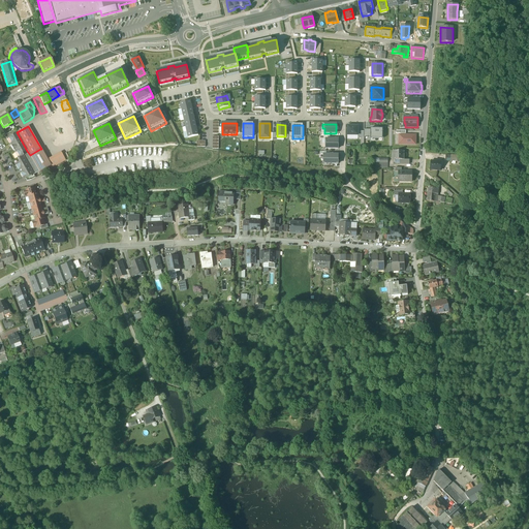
[(351,126),(347,126),(347,139),(358,139),(358,138),(358,131),(358,127),(354,126),(351,126)]
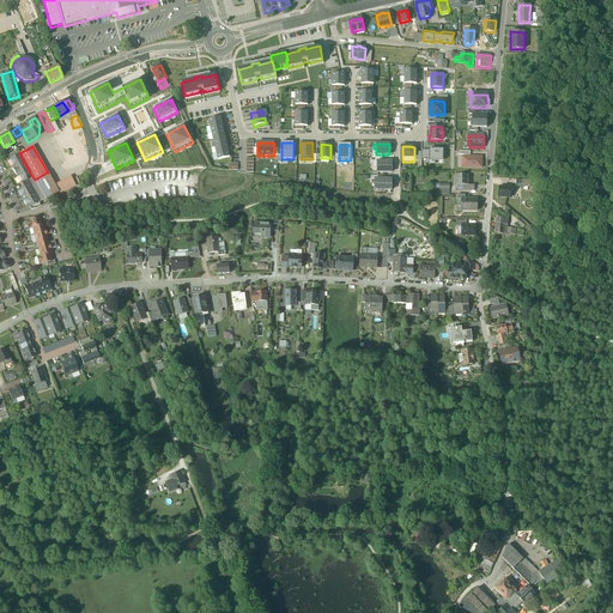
[(443,150),(429,149),(429,150),(429,161),(443,162),(443,150)]
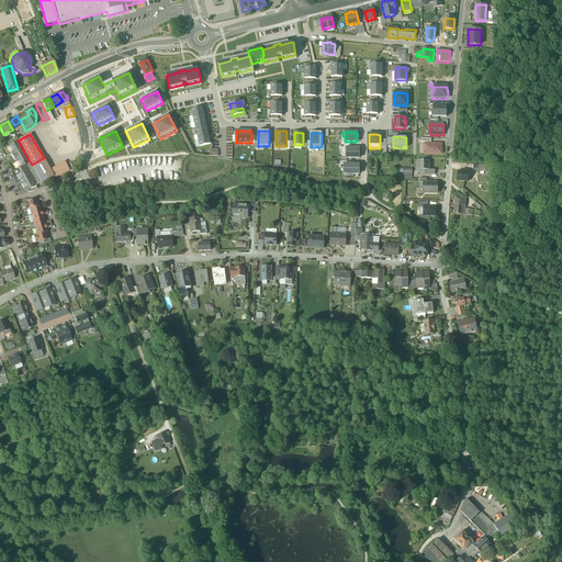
[(169,141),(172,147),(179,144),(177,137),(169,141)]
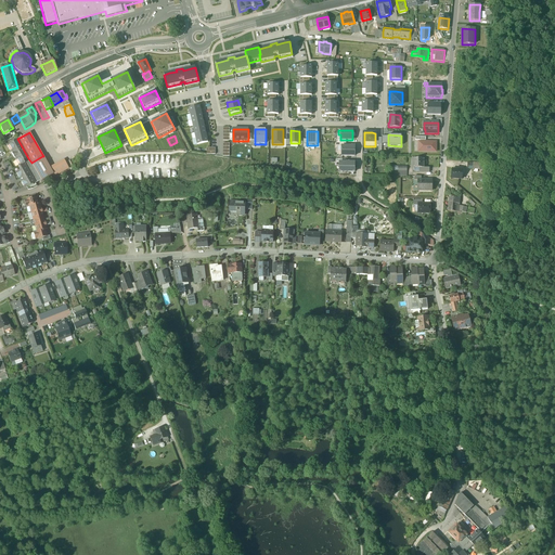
[(197,144),(197,145),(208,142),(207,137),(196,139),(197,144)]
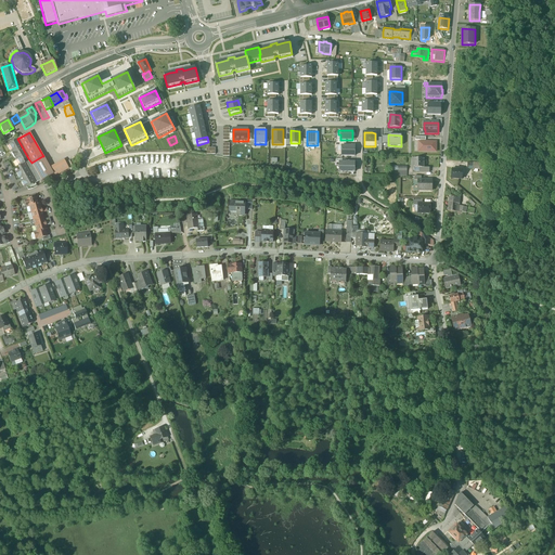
[(11,151),(12,153),(15,158),(16,160),(15,160),(18,167),(24,164),(23,160),(28,158),(17,139),(7,145),(10,151),(11,151)]
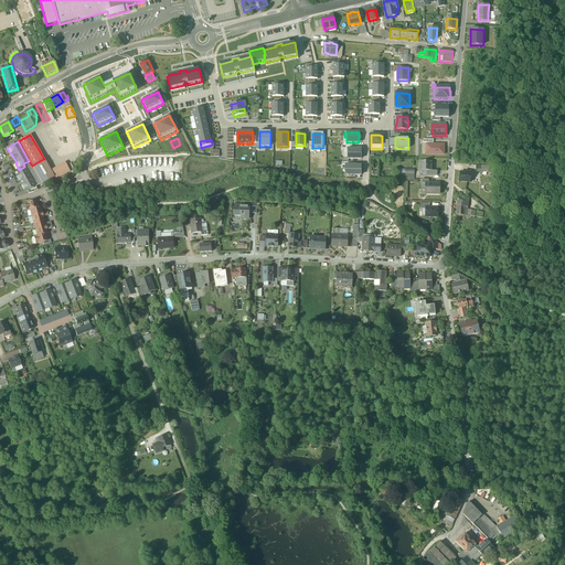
[(444,155),(444,145),(426,145),(426,155),(444,155)]
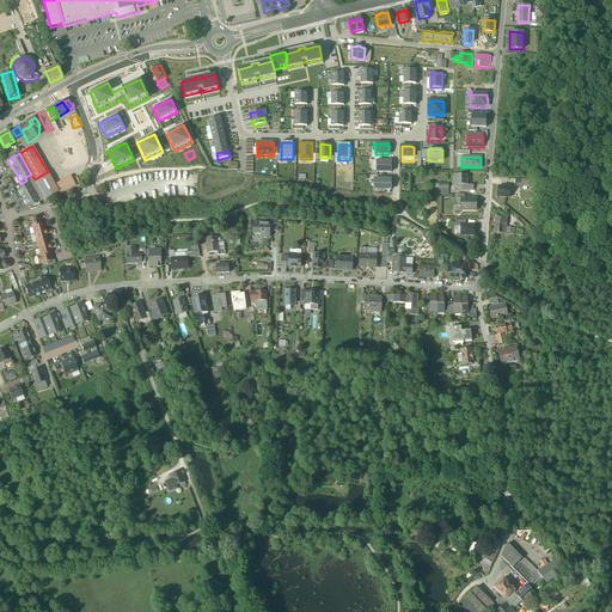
[(377,166),(377,172),(391,172),(391,161),(377,161),(377,166)]
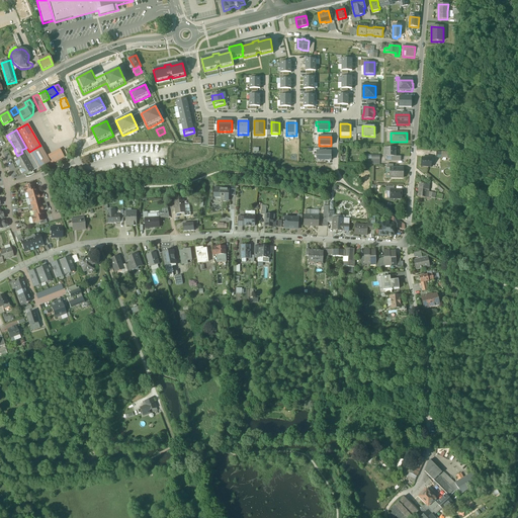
[(47,157),(39,146),(29,152),(38,168),(38,169),(50,163),(47,157)]
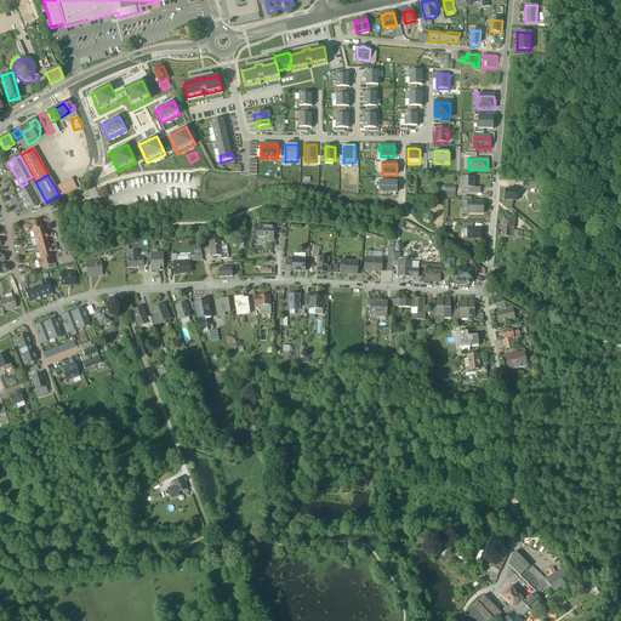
[(39,205),(46,201),(35,182),(32,177),(26,180),(27,183),(29,187),(39,205)]
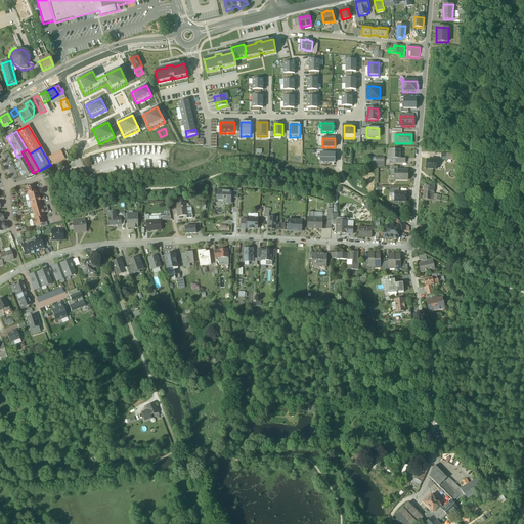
[(389,159),(392,159),(396,159),(400,159),(400,150),(389,150),(389,159)]
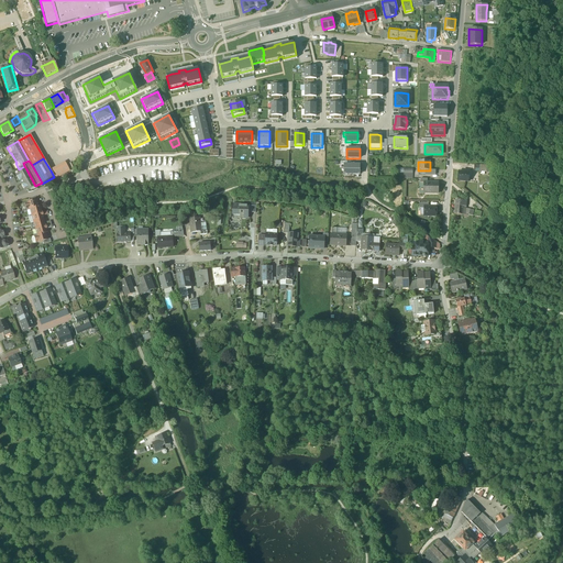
[(69,170),(64,163),(51,170),(54,177),(55,178),(69,170)]
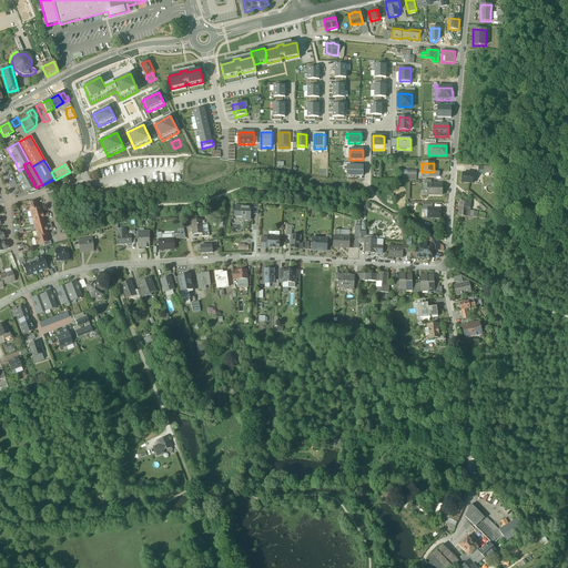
[(354,166),(347,166),(347,171),(348,171),(348,176),(363,176),(363,166),(354,166)]
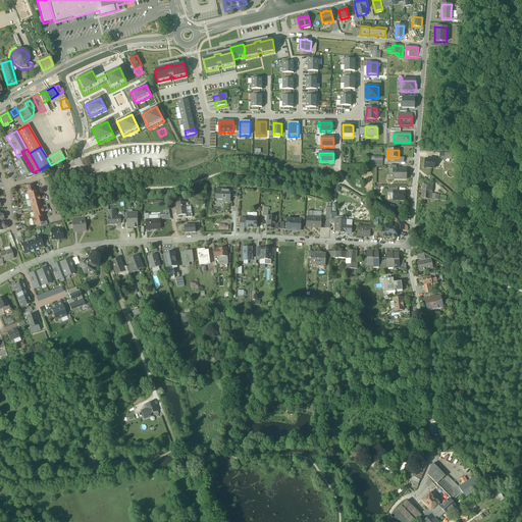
[(33,172),(24,157),(19,160),(15,162),(16,164),(15,164),(17,168),(18,167),(20,171),(19,171),(21,175),(22,175),(23,177),(24,176),(33,172)]
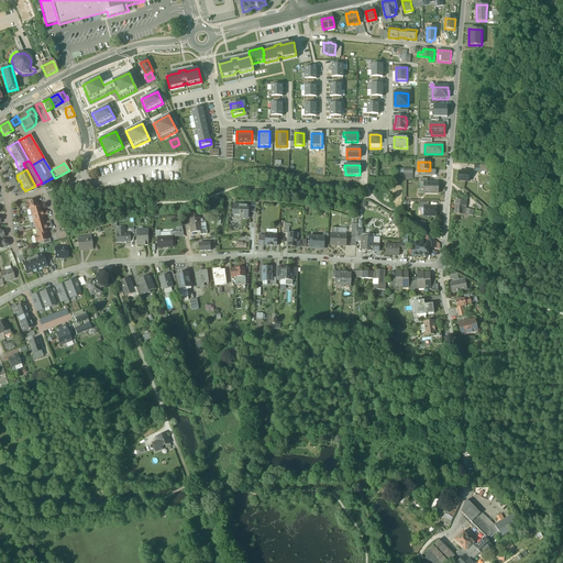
[(457,181),(468,183),(470,172),(463,170),(463,173),(459,173),(457,181)]
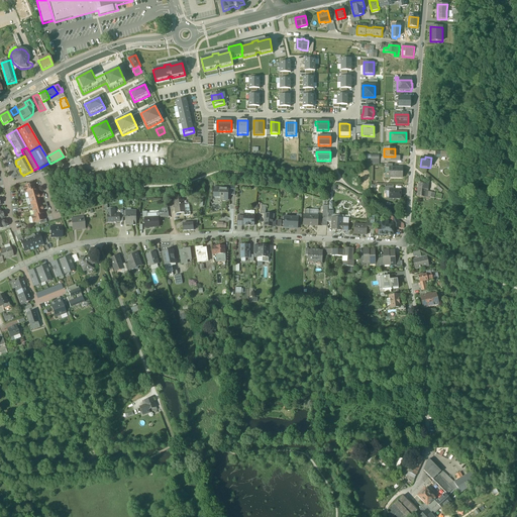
[(390,178),(402,179),(403,169),(399,168),(393,168),(390,168),(390,169),(390,178)]
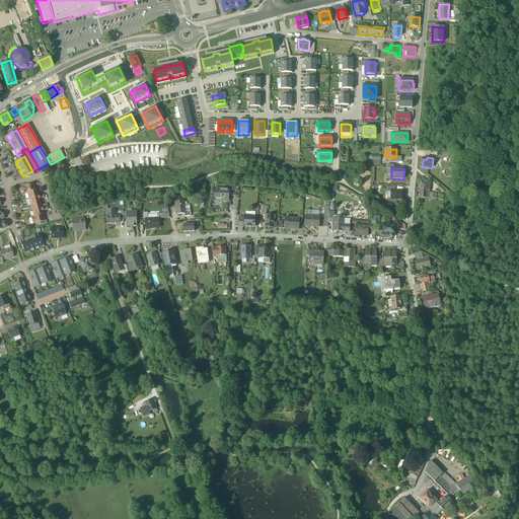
[(24,194),(27,193),(35,191),(33,184),(22,188),(24,194)]
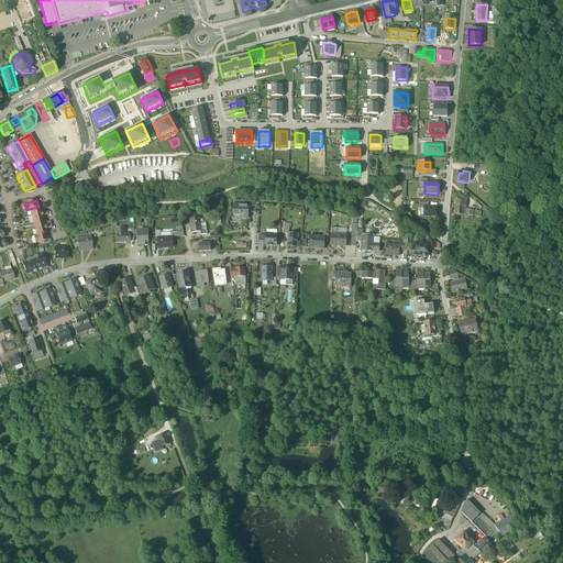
[(241,218),(249,218),(249,210),(249,206),(233,205),(233,214),(241,216),(241,218)]
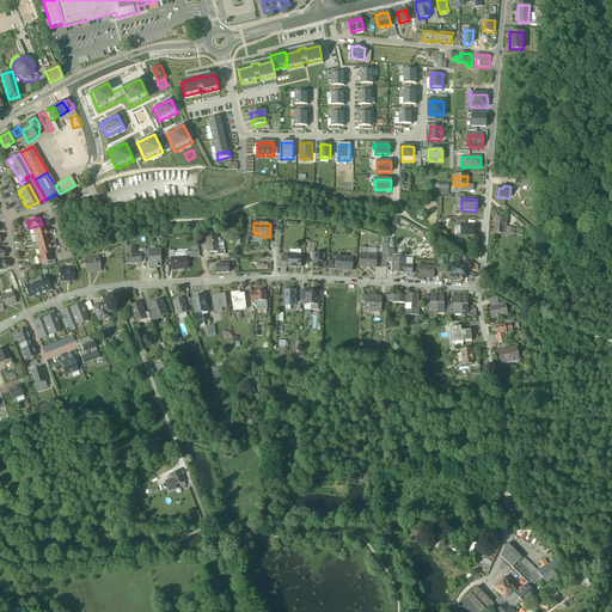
[(507,227),(507,225),(495,224),(494,233),(506,234),(507,227)]
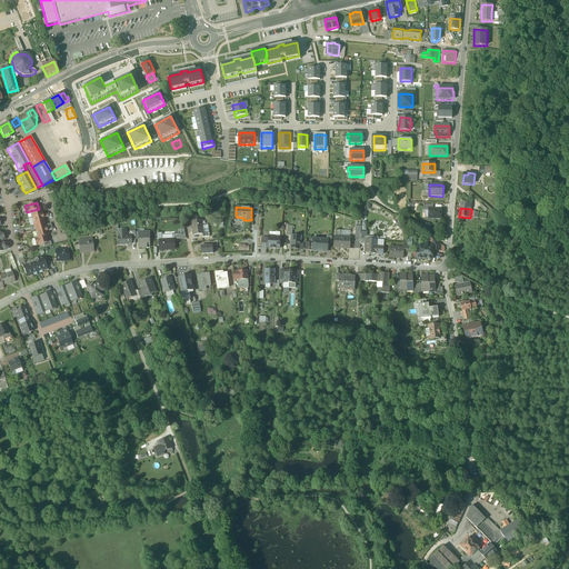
[(40,209),(39,209),(30,211),(31,218),(42,216),(40,209)]
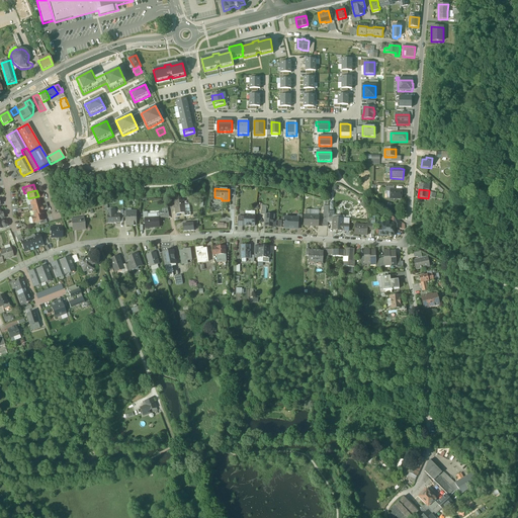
[(391,199),(401,199),(402,190),(394,190),(391,190),(391,192),(391,198),(391,199)]
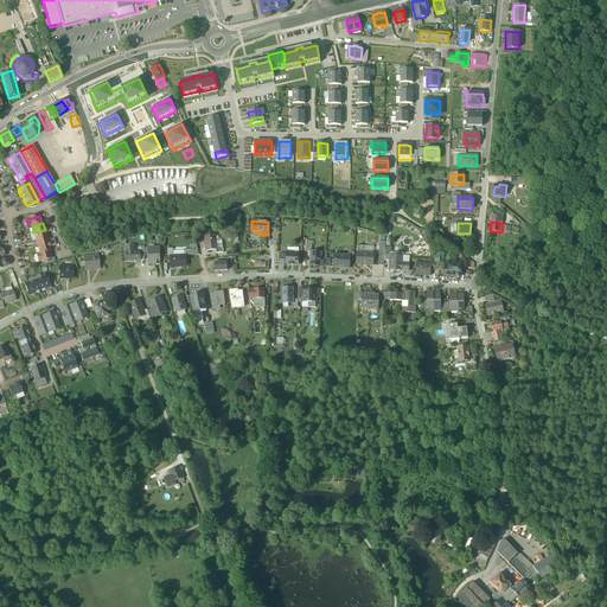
[(45,230),(33,232),(36,240),(46,237),(45,234),(45,230)]
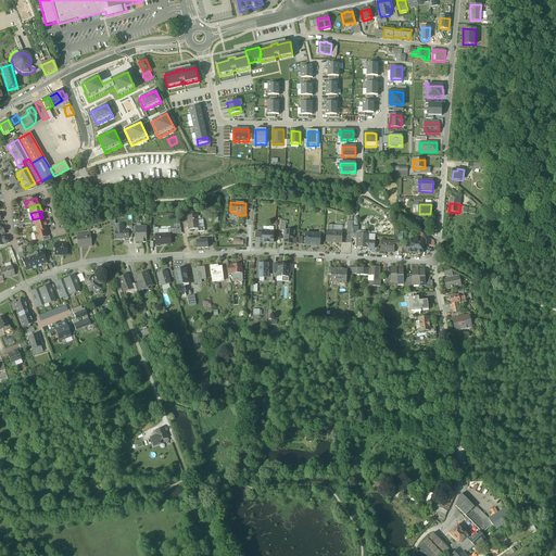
[(187,216),(189,229),(198,228),(204,228),(203,219),(198,220),(197,215),(187,216)]
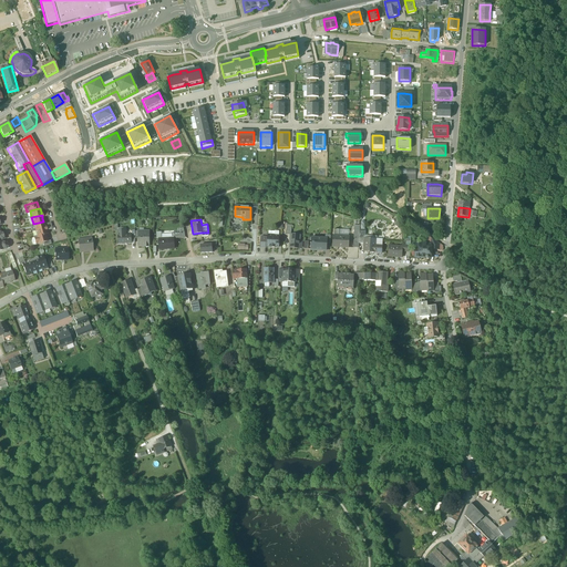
[(44,225),(43,222),(33,224),(35,230),(45,228),(44,225)]
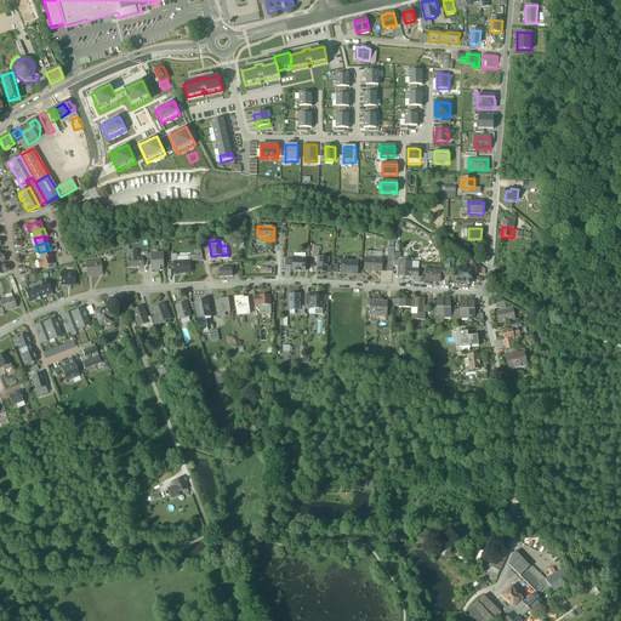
[(51,254),(50,250),(39,252),(41,260),(50,257),(52,257),(51,254)]
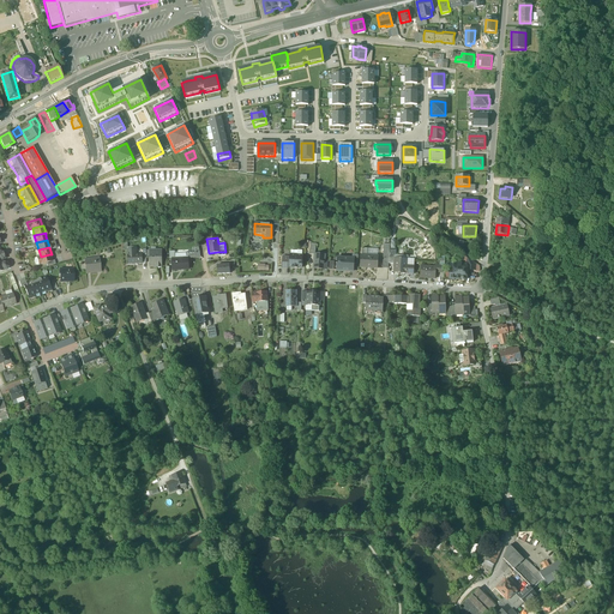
[(194,248),(194,252),(194,257),(190,257),(190,259),(202,258),(199,247),(194,248)]
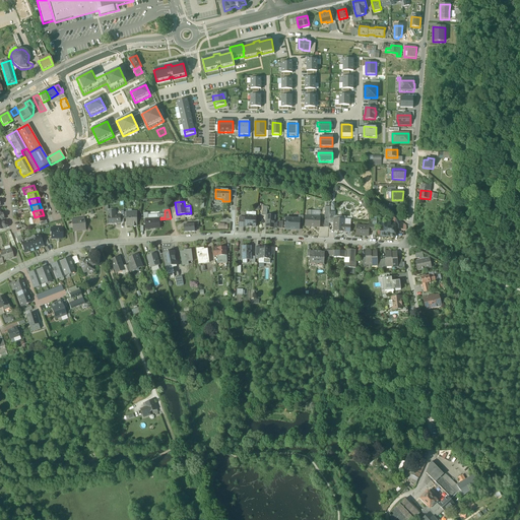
[(108,211),(109,223),(121,223),(120,215),(116,216),(115,216),(114,211),(108,211)]
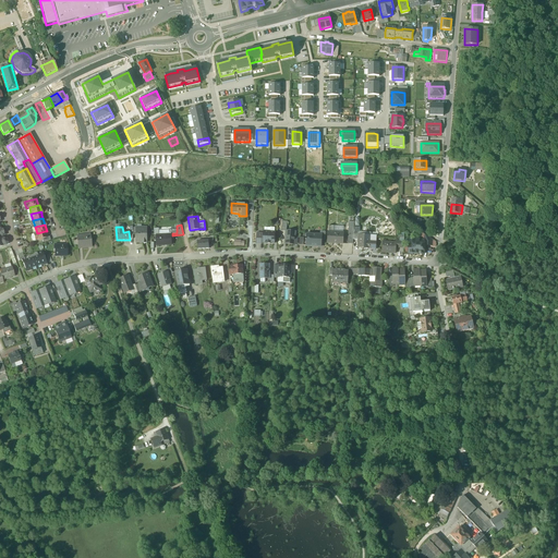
[(334,227),(334,232),(328,232),(328,243),(342,244),(343,233),(338,233),(339,227),(334,227)]
